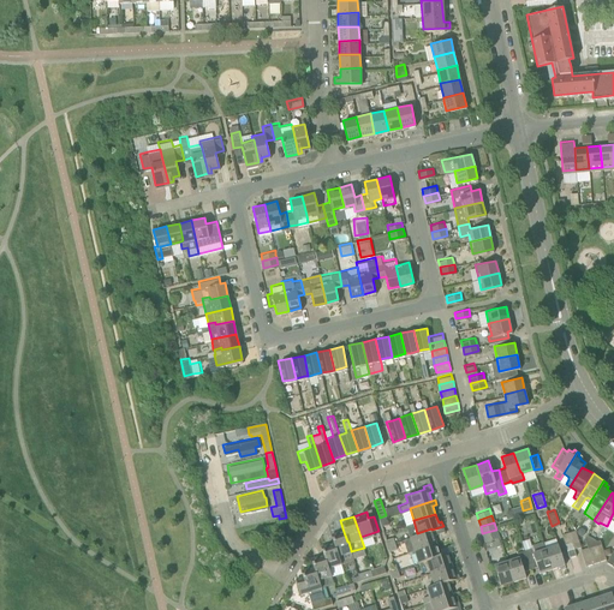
[(445,528),(443,526),(431,530),(431,528),(417,533),(404,537),(409,550),(413,549),(435,542),(433,533),(445,528)]
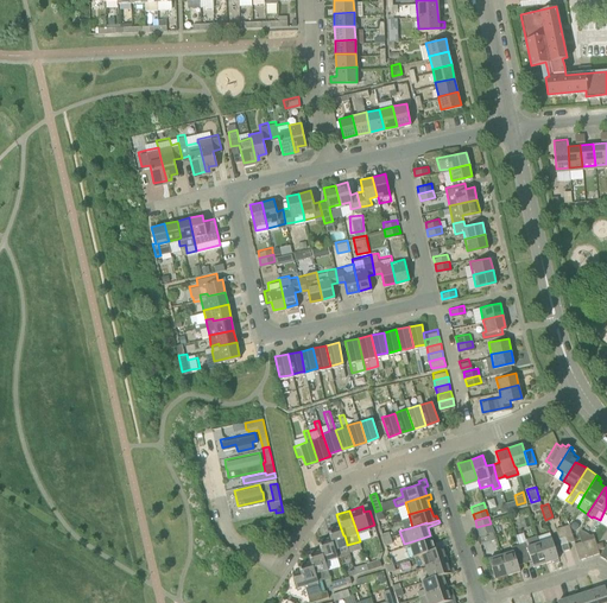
[(568,521),(561,524),(567,540),(574,538),(568,521)]
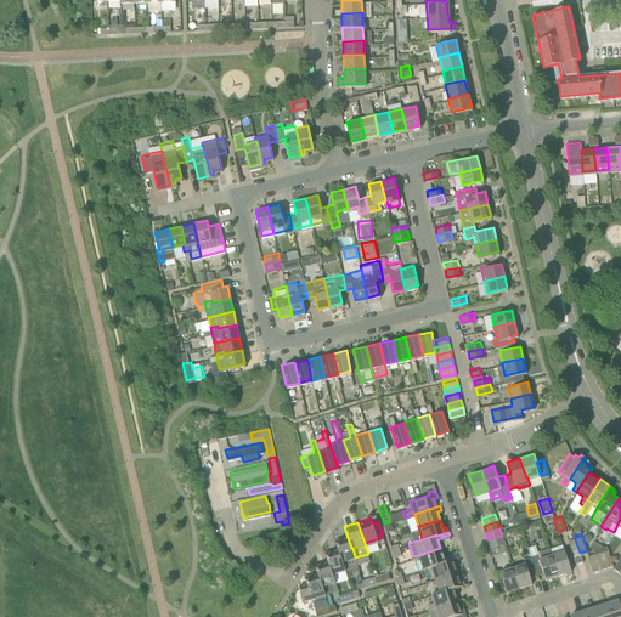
[(334,538),(337,547),(342,560),(355,556),(353,548),(351,548),(346,535),(334,538)]
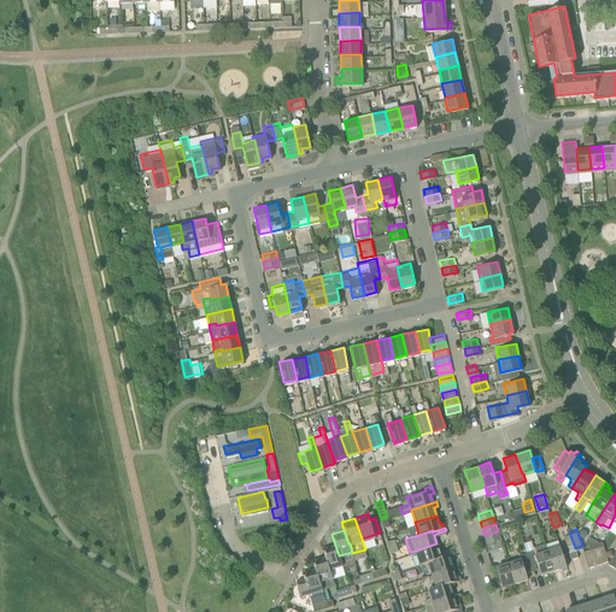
[(484,535),(486,541),(486,542),(500,537),(498,531),(484,535)]
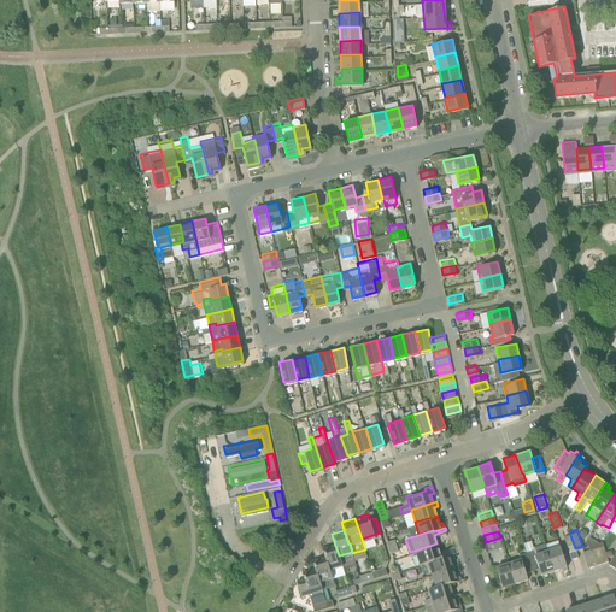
[(563,534),(567,547),(570,557),(576,554),(575,548),(569,531),(563,534)]
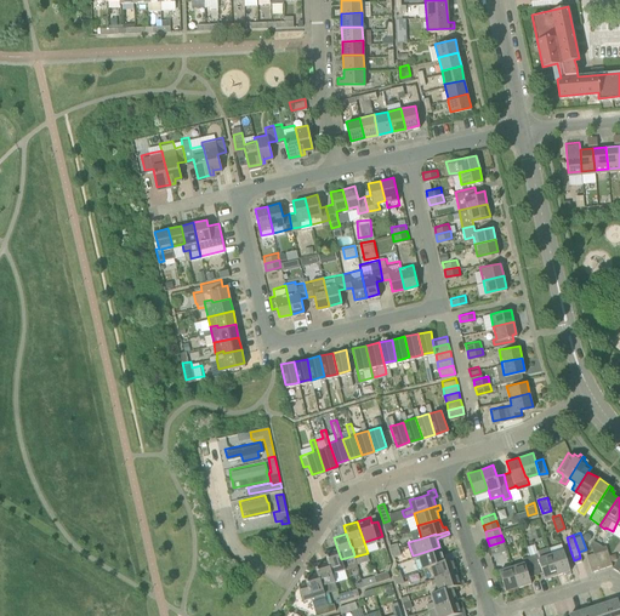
[(597,566),(604,565),(599,552),(606,543),(602,543),(592,539),(590,542),(592,551),(597,566)]
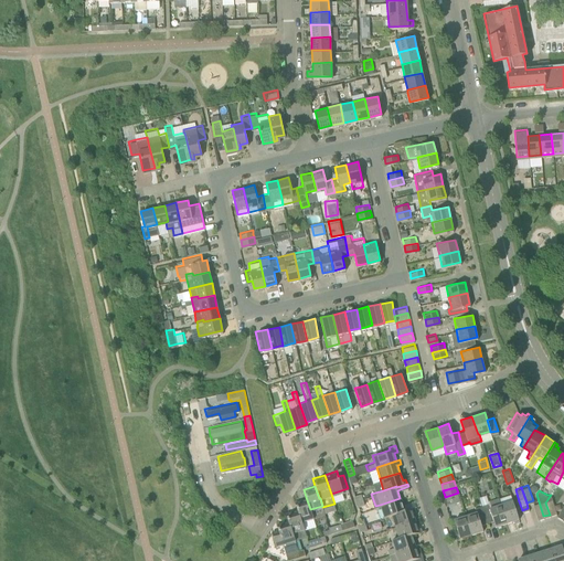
[(459,500),(457,493),(450,495),(453,503),(459,500)]
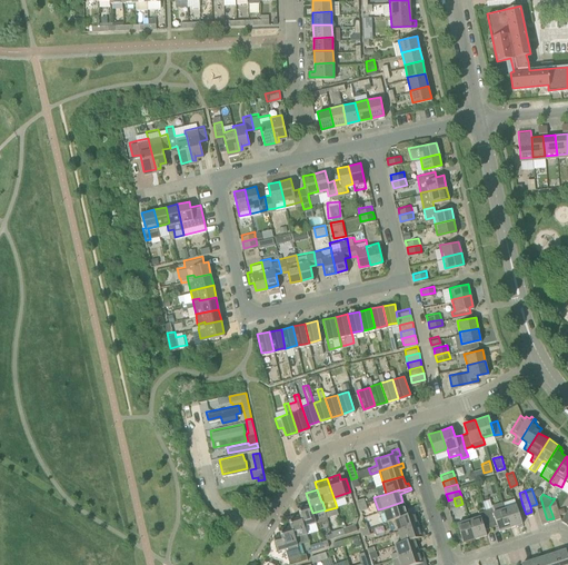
[(560,516),(556,503),(555,498),(549,506),(554,518),(560,516)]
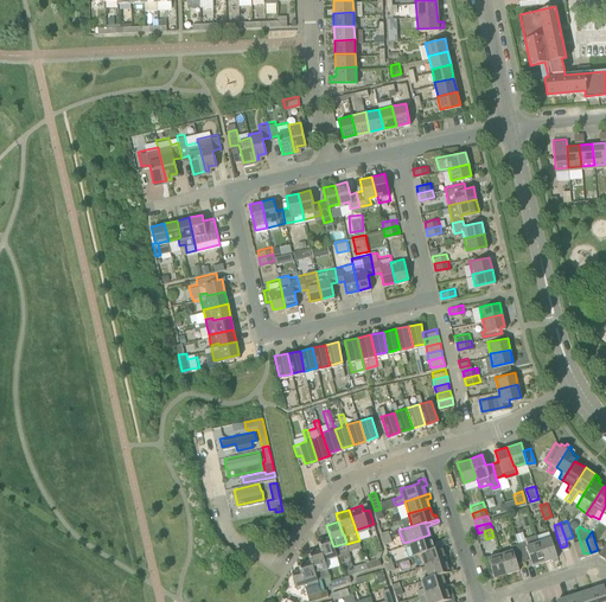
[(517,540),(523,559),(529,557),(531,563),(543,559),(537,539),(535,532),(524,536),(524,538),(517,540)]
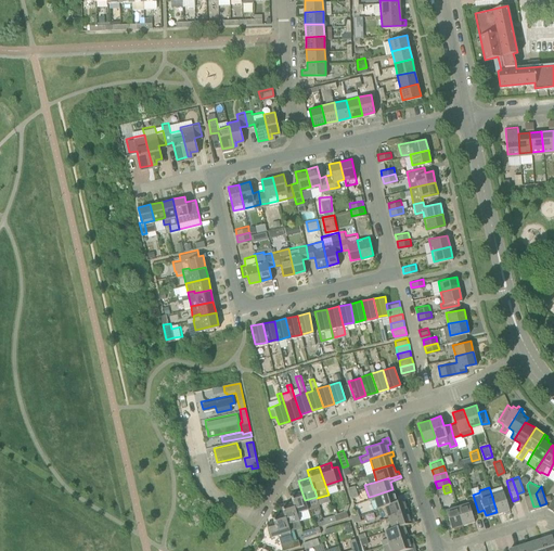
[(305,500),(300,488),(288,491),(292,499),(295,511),(296,511),(298,520),(310,515),(305,500)]
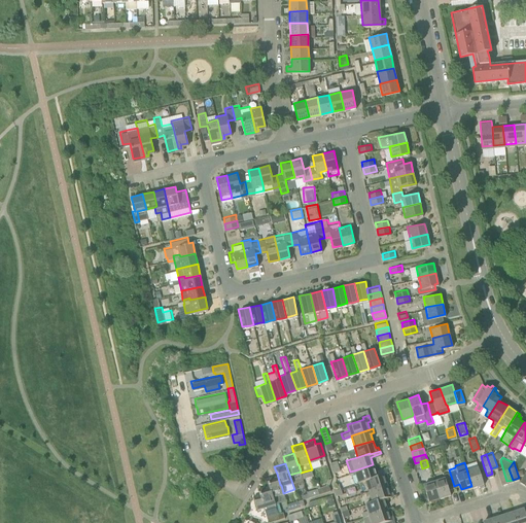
[(357,481),(364,479),(377,475),(373,464),(354,471),(357,481)]
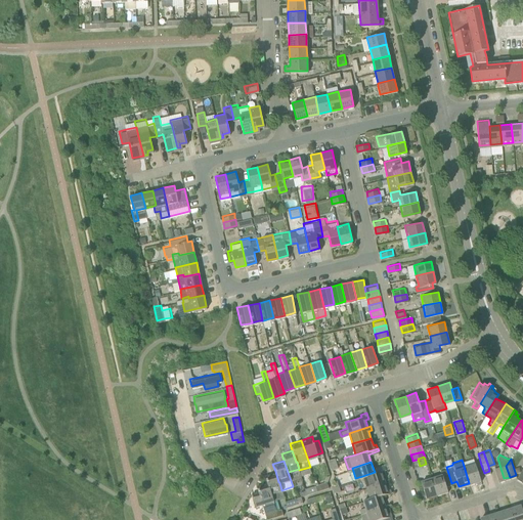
[(469,483),(480,479),(475,463),(464,466),(469,483)]
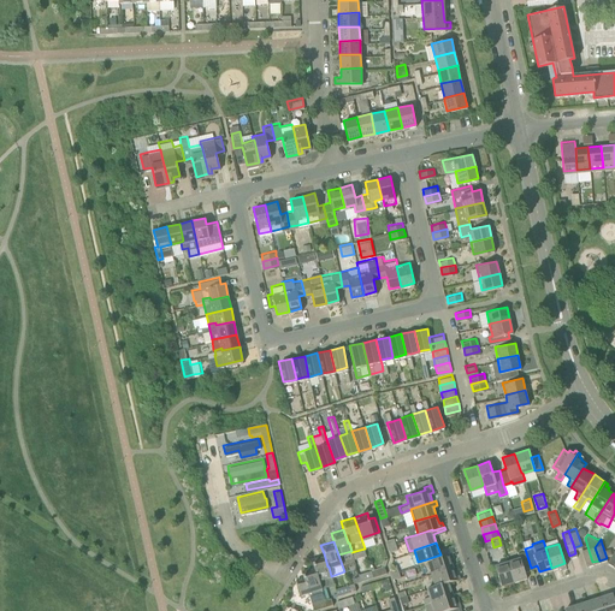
[(587,546),(581,547),(586,564),(592,562),(587,546)]
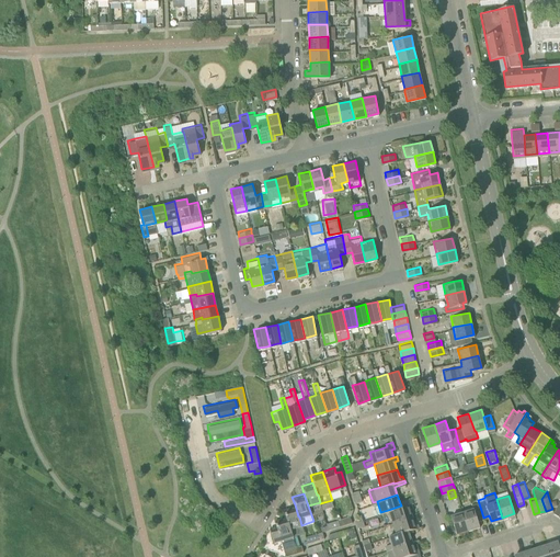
[(477,519),(483,518),(478,500),(470,502),(472,508),(461,511),(467,529),(479,525),(477,519)]
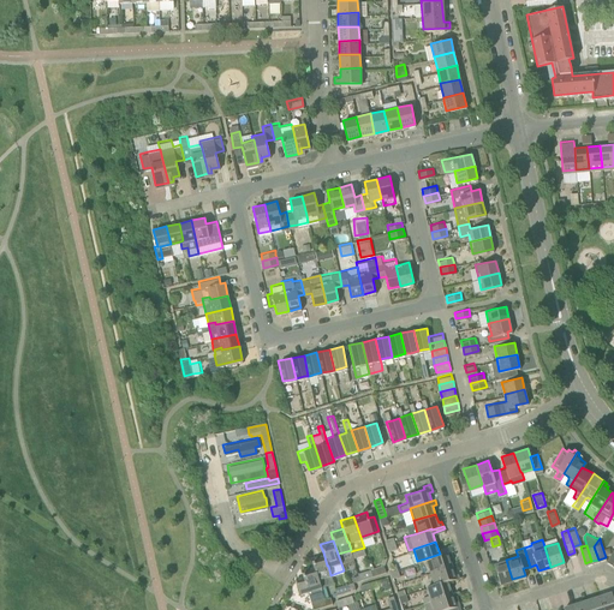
[(429,572),(452,564),(447,551),(440,554),(425,558),(429,572)]
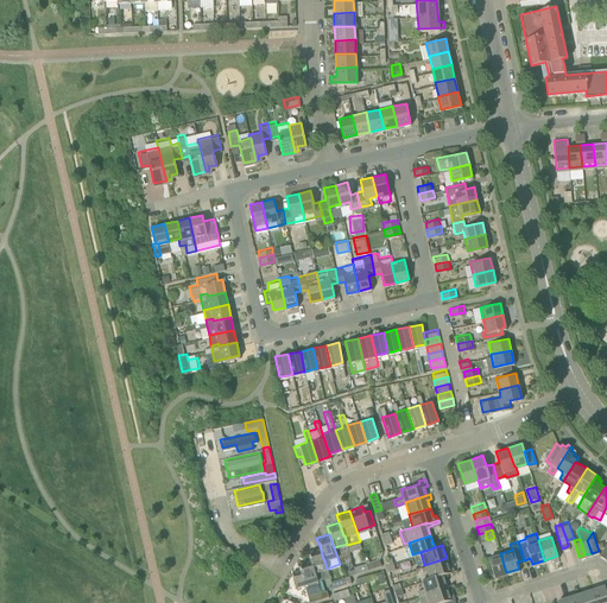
[(307,550),(309,558),(310,558),(314,572),(315,572),(317,578),(329,575),(327,569),(324,559),(323,559),(320,546),(307,550)]
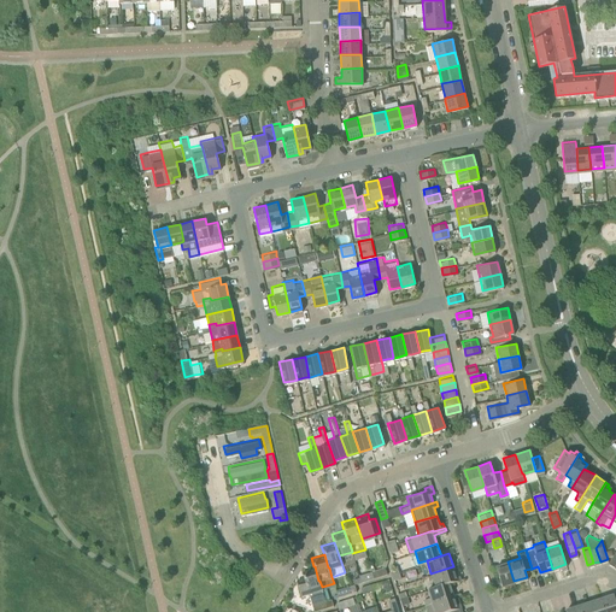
[(508,562),(496,565),(502,586),(514,581),(508,562)]
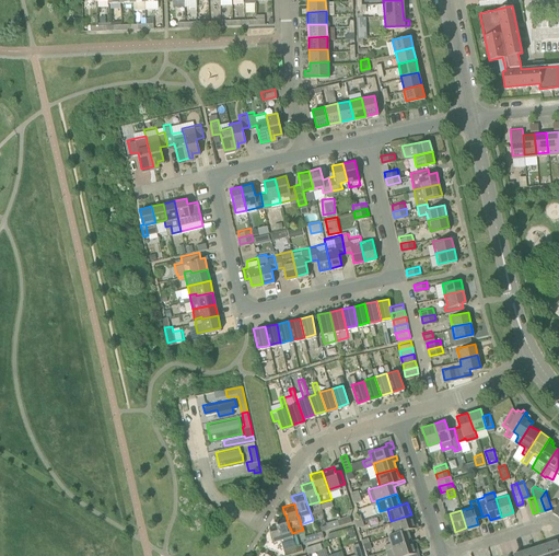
[(349,513),(337,517),(339,523),(351,519),(349,513)]
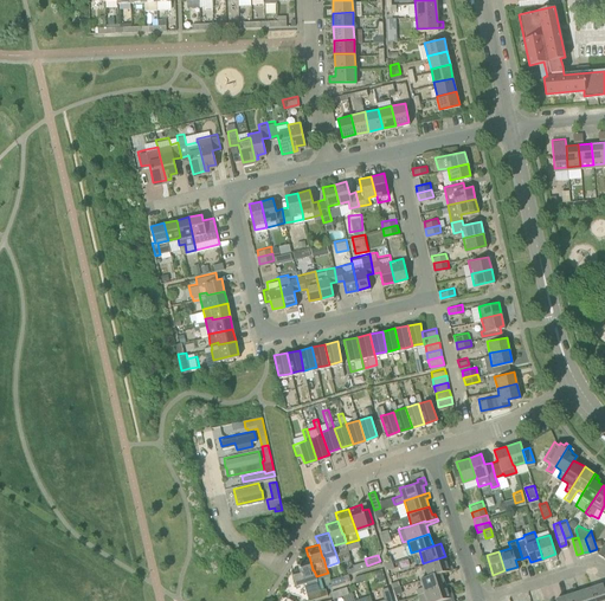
[(290,568),(295,583),(302,581),(308,599),(322,594),(320,588),(316,576),(314,570),(313,570),(309,556),(308,556),(296,560),(298,566),(290,568)]
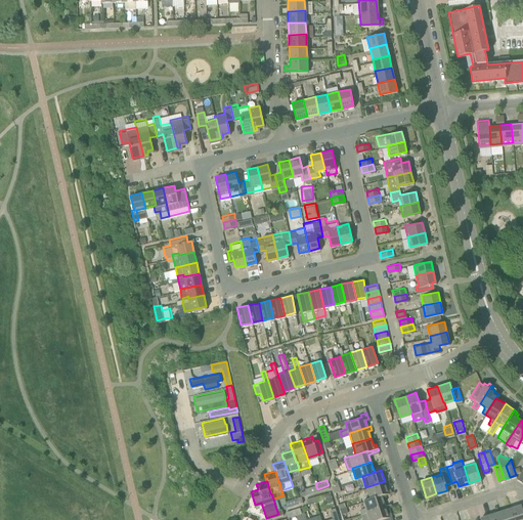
[(382,493),(388,491),(385,481),(365,487),(369,496),(369,497),(382,493)]
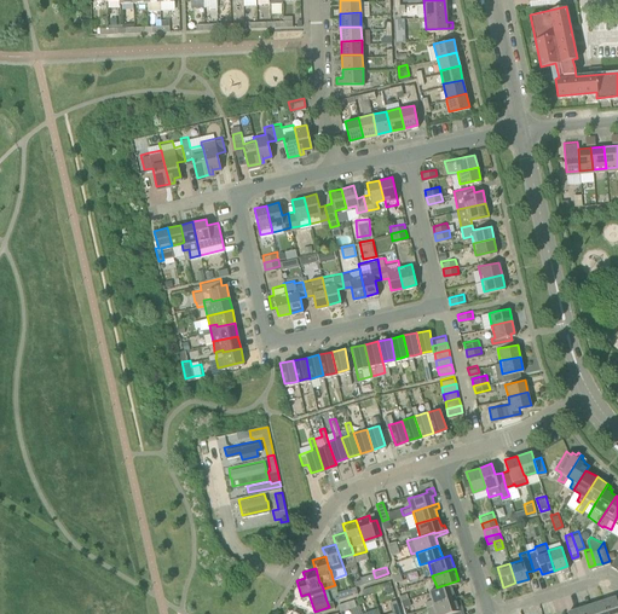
[(363,581),(375,578),(373,571),(361,574),(363,581)]
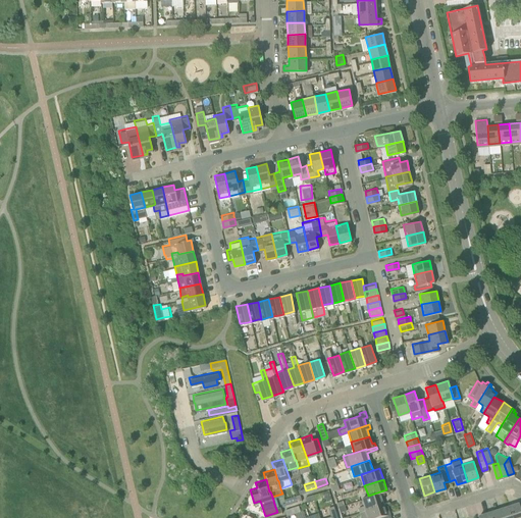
[(359,510),(383,503),(380,491),(368,496),(368,495),(361,498),(363,504),(358,506),(359,510)]
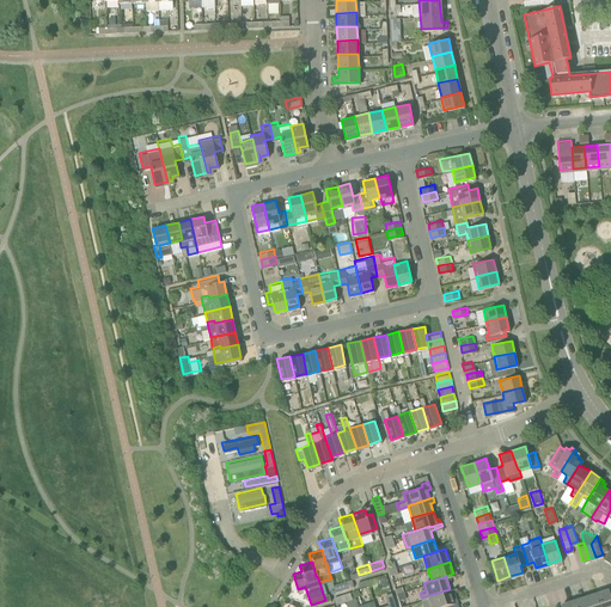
[(359,588),(368,584),(366,577),(358,581),(359,588)]
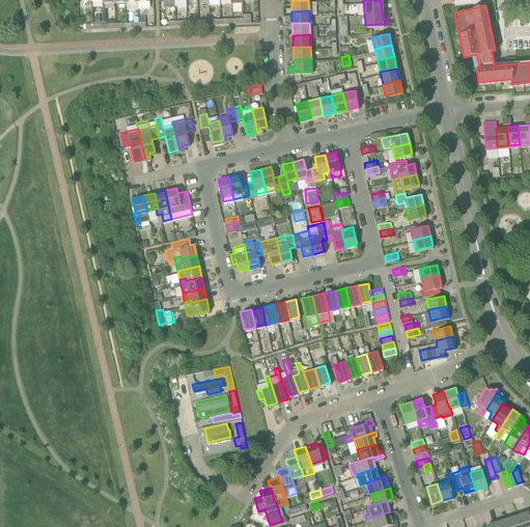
[(291,511),(302,508),(300,503),(289,506),(291,511)]
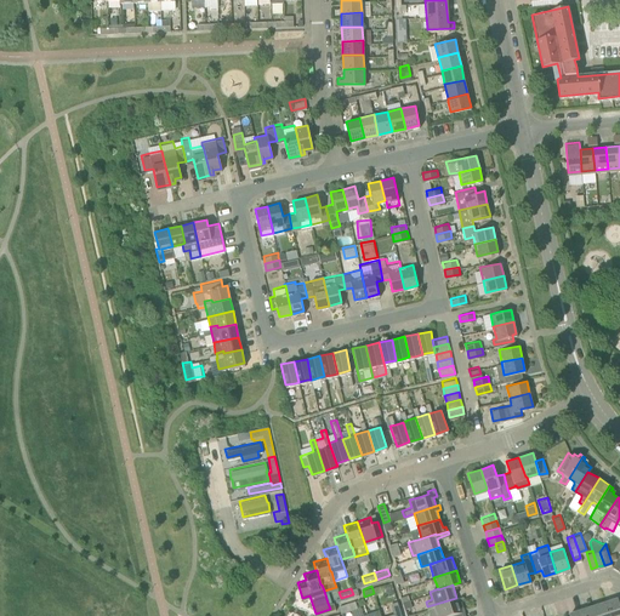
[(619,615),(619,606),(616,597),(604,600),(609,615),(619,615)]
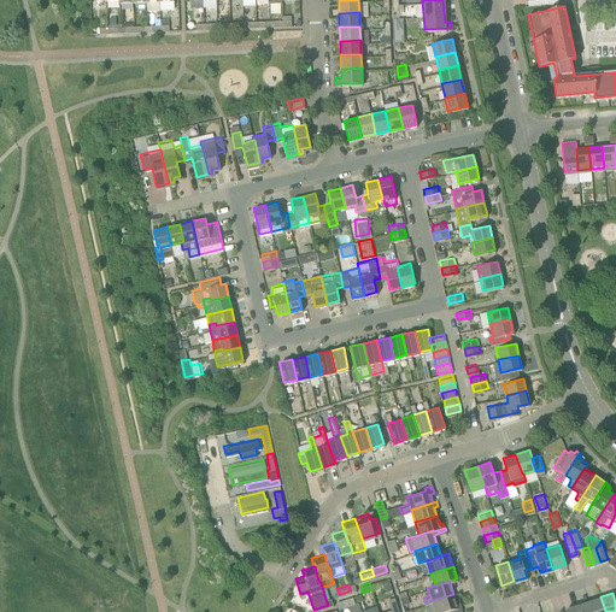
[(462,611),(461,605),(457,606),(453,594),(424,602),(427,611),(462,611)]
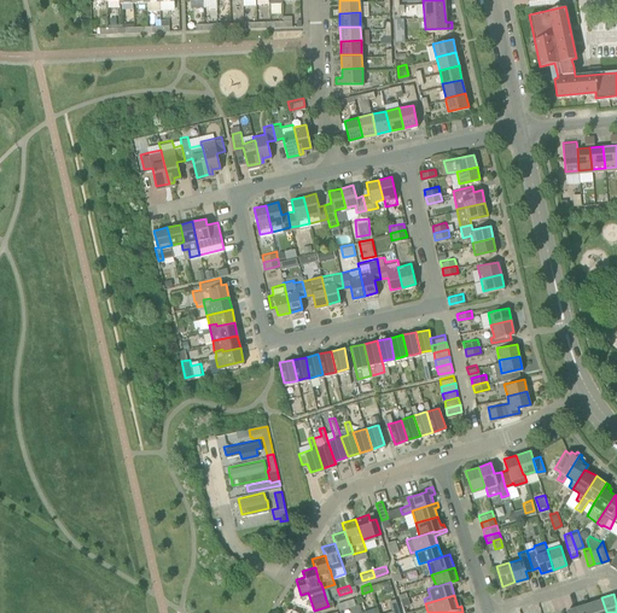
[(400,612),(395,596),(389,599),(391,608),(379,612),(400,612)]
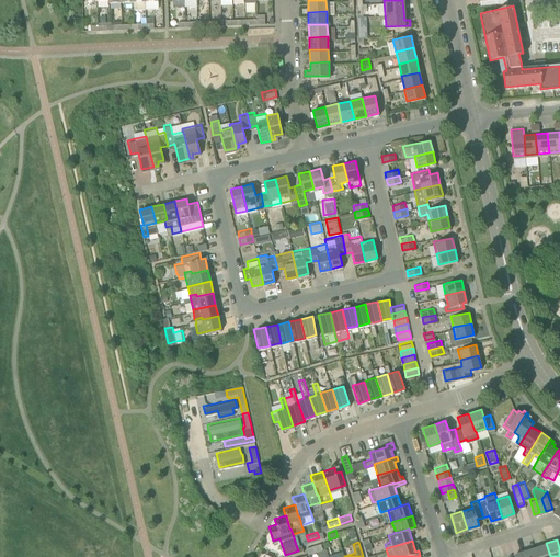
[(538,556),(550,556),(546,543),(535,546),(538,556)]
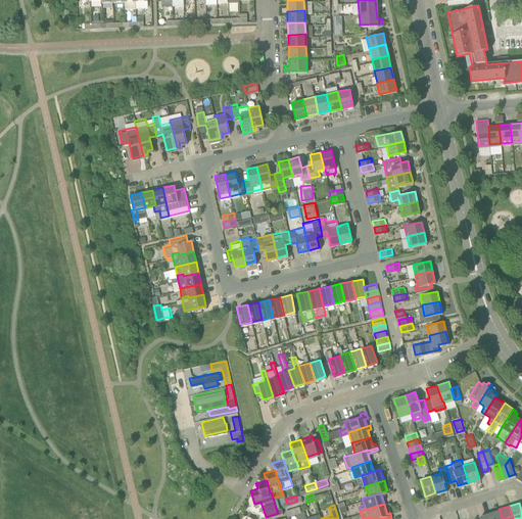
[(287,515),(295,512),(293,507),(285,509),(287,515)]
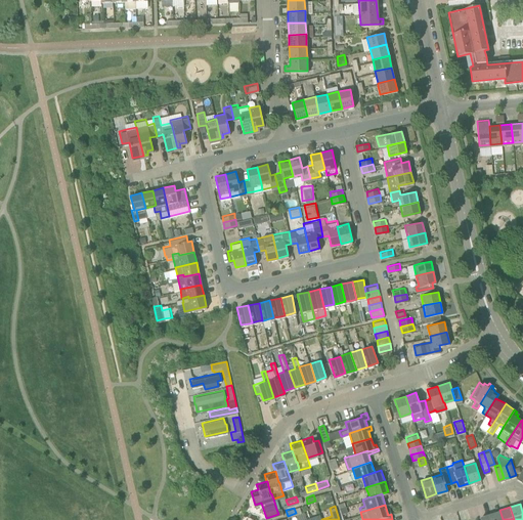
[(490,513),(491,519),(503,519),(499,510),(490,513)]
